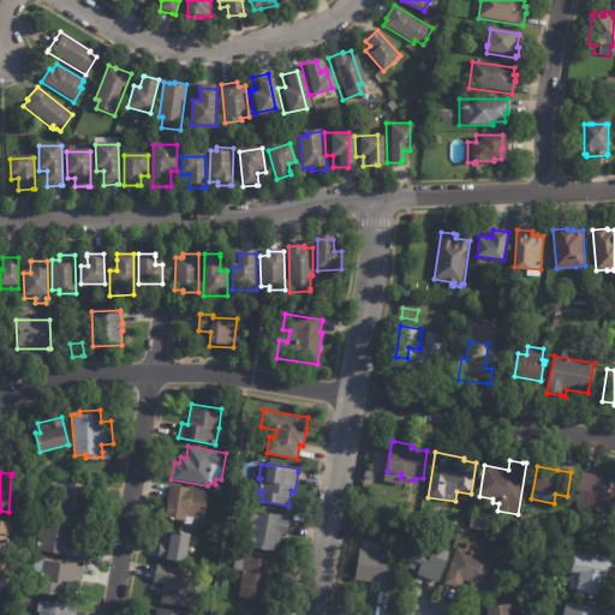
[(584,473),(614,478),(614,501),(613,515),(609,514),(607,525),(595,523),(597,512),(577,508),(583,473),(584,473)]
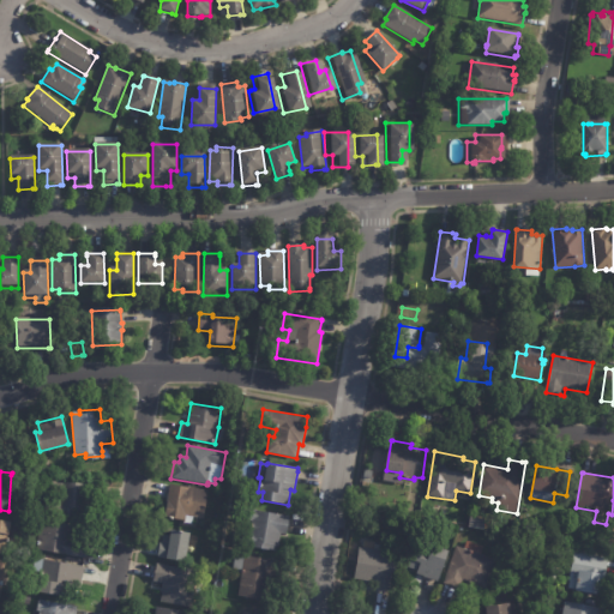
[(97,488),(96,500),(90,500),(90,511),(80,510),(80,517),(60,516),(60,517),(44,516),(46,500),(59,501),(59,493),(50,492),(52,481),(97,483),(97,488)]
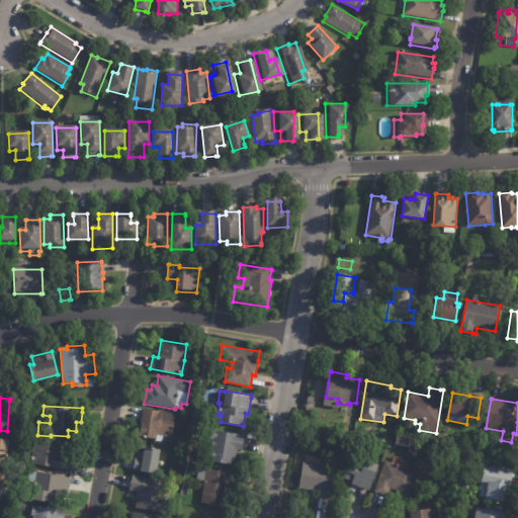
[(165,436),(156,435),(155,439),(139,436),(143,408),(175,413),(171,437),(165,436)]
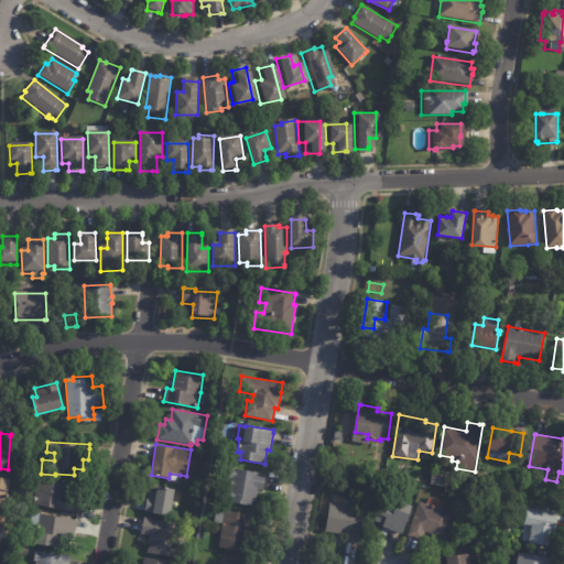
[(219,452),(218,461),(210,459),(212,451),(219,452)]
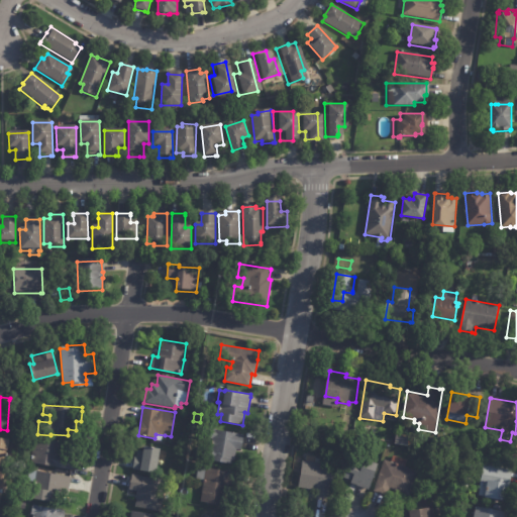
[(399,419),(406,420),(405,427),(398,427),(399,419)]
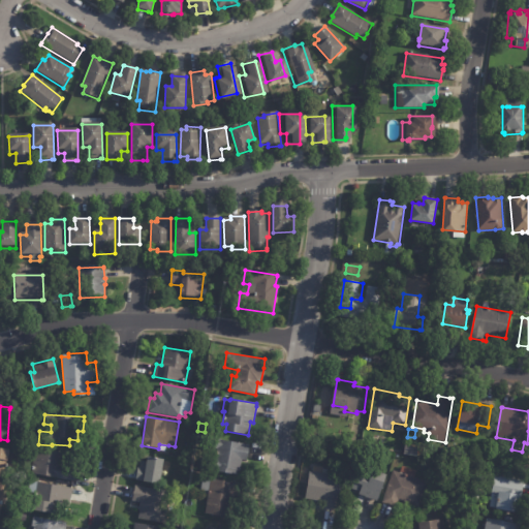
[(249,447),(246,461),(242,460),(240,471),(238,470),(237,475),(215,471),(215,472),(206,470),(209,454),(216,455),(217,448),(214,448),(216,439),(249,444),(249,447)]
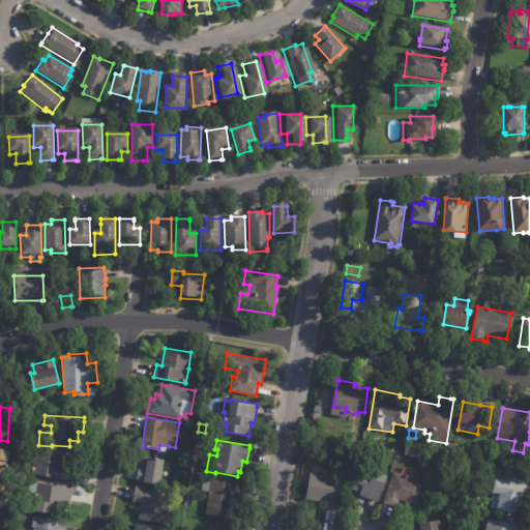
[(407,447),(416,448),(415,457),(406,455),(407,447)]
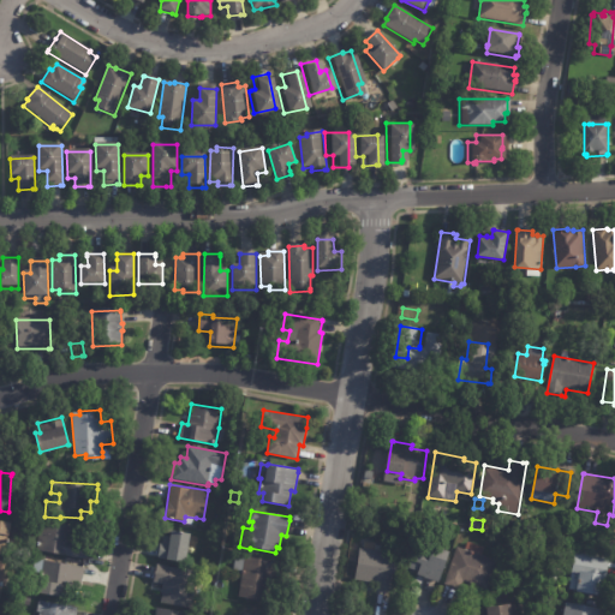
[(9,541),(6,555),(0,554),(0,520),(11,523),(9,541)]
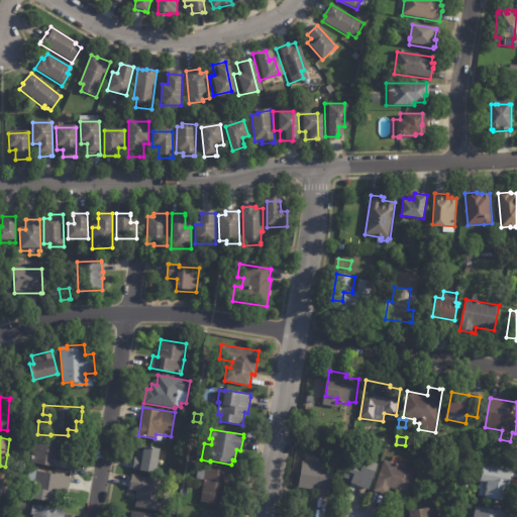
[(73,456),(74,456),(72,470),(56,468),(57,467),(30,462),(34,438),(64,443),(62,454),(73,456)]
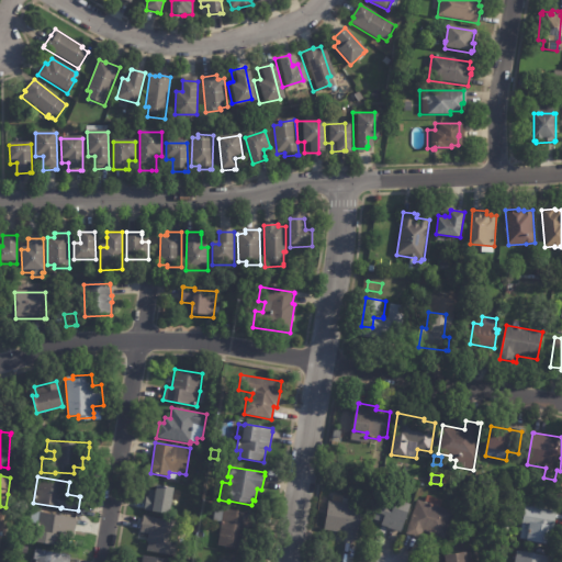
[(173,491),(170,514),(155,512),(144,510),(147,490),(156,491),(157,485),(164,486),(164,485),(168,485),(167,486),(175,487),(173,491)]
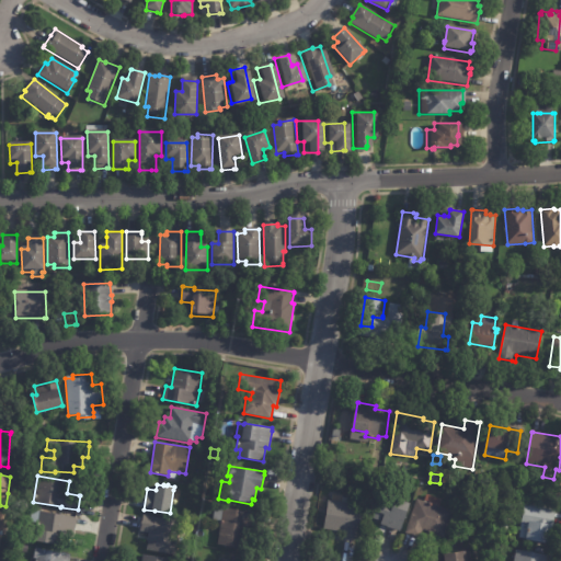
[(401,531),(381,525),(382,522),(370,517),(376,501),(381,503),(385,494),(389,495),(390,493),(395,494),(393,497),(410,503),(401,531)]
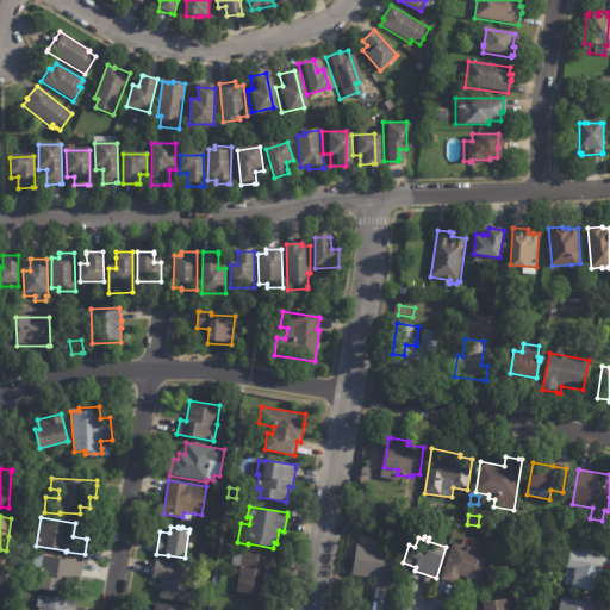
[(31,539),(35,540),(33,549),(25,547),(27,537),(31,539)]
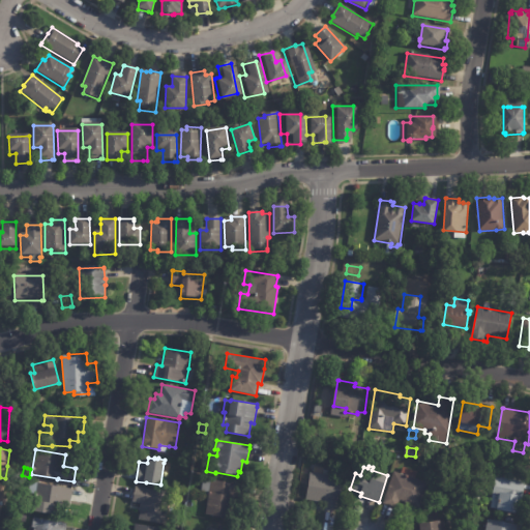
[(395,507),(384,503),(393,472),(401,474),(404,467),(417,472),(415,479),(428,483),(420,508),(400,501),(398,508),(395,507)]
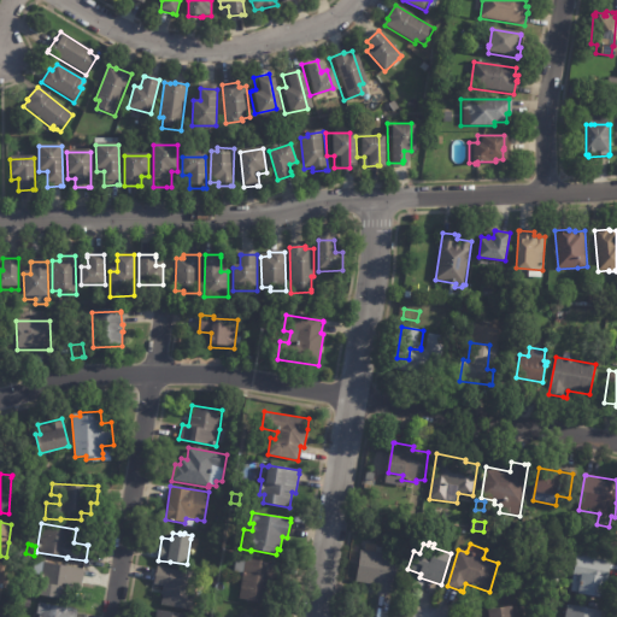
[(392,593),(377,592),(378,586),(357,583),(360,551),(399,556),(394,594),(392,593)]
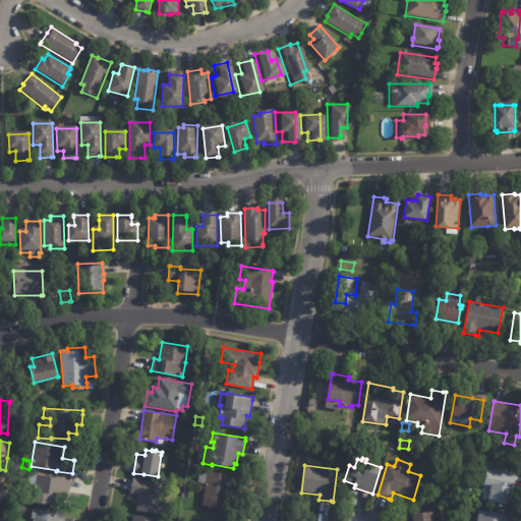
[(516,475),(511,505),(483,501),(484,494),(483,494),(487,469),(516,473),(516,475)]
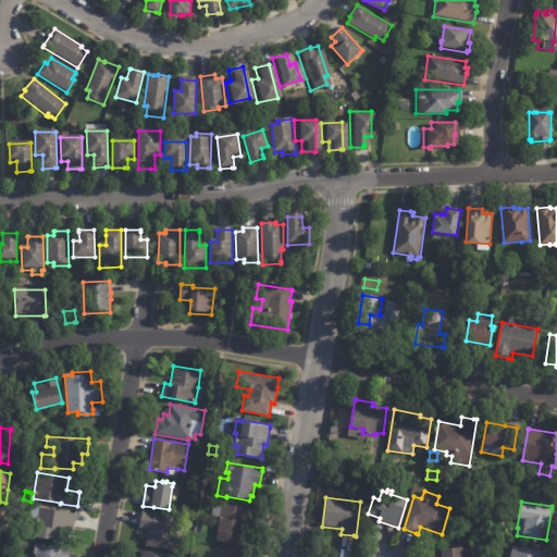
[(251,511),(249,525),(245,524),(242,544),(215,541),(219,519),(211,518),(213,503),(251,509),(251,511)]
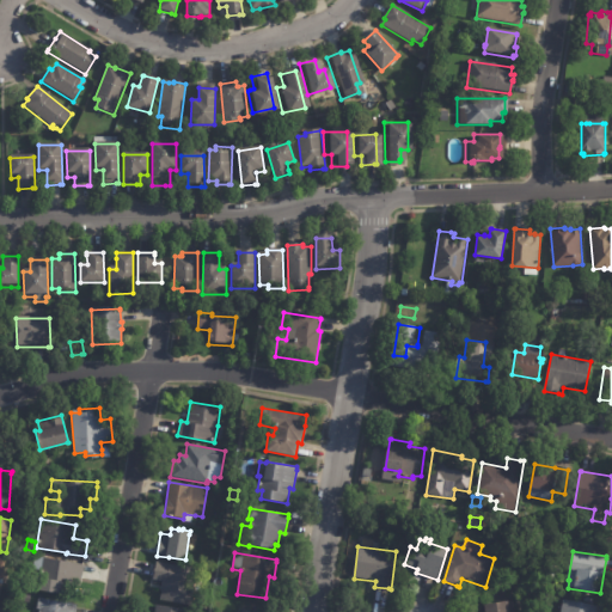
[(81,564),(84,564),(80,586),(67,583),(66,594),(37,589),(41,570),(32,569),(35,556),(81,564)]
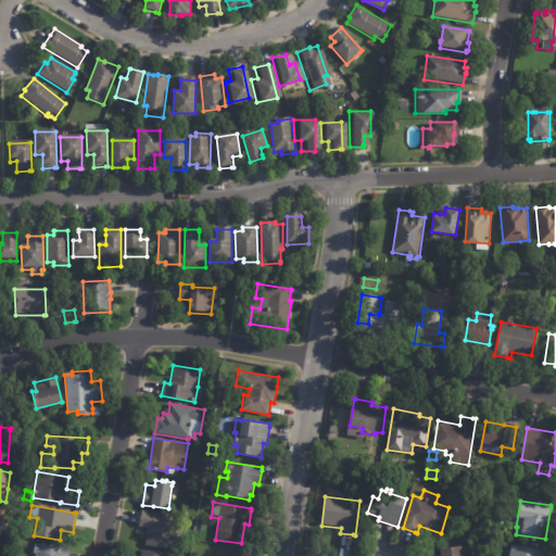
[(146,534),(147,528),(139,527),(141,510),(178,517),(176,531),(181,532),(180,540),(175,539),(173,550),(146,545),(147,536),(146,536),(146,534)]
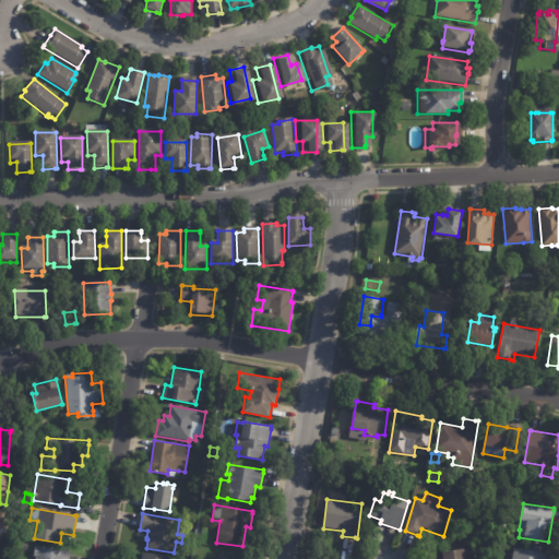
[(30,535),(27,543),(18,540),(19,533),(30,535)]
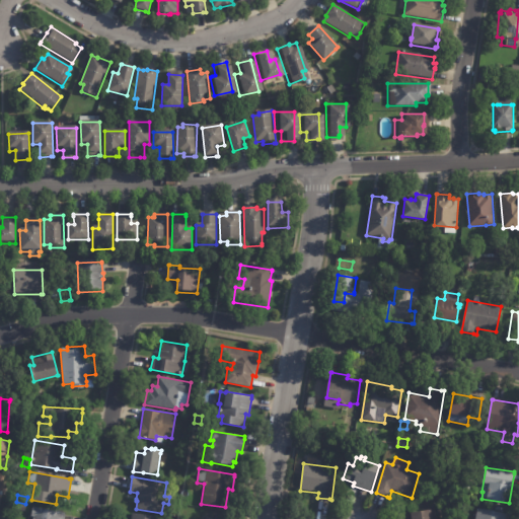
[(65,516),(64,518),(31,518),(32,517),(30,517),(32,507),(36,507),(36,508),(65,513),(65,516)]
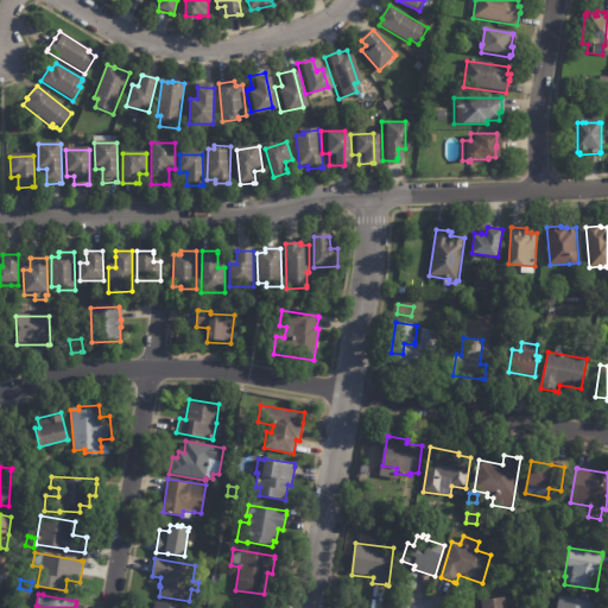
[(594,605),(593,607),(557,607),(561,596),(580,600),(581,594),(591,595),(590,601),(595,602),(594,605)]
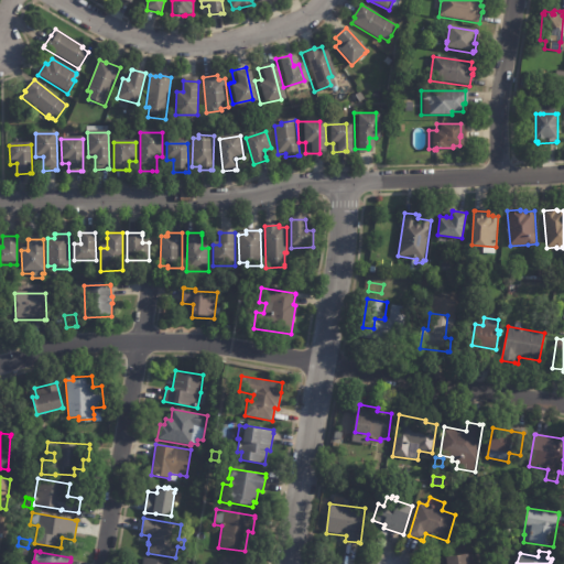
[(447,563),(447,557),(468,554),(468,555),(475,554),(476,563),(447,563)]
